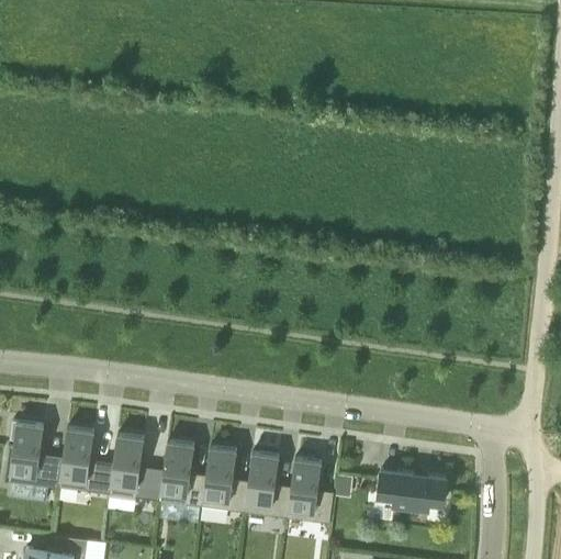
[(13,442),(8,482),(41,487),(58,489),(58,488),(63,457),(38,454),(43,426),(35,425),(12,422),(9,442),(13,442)]
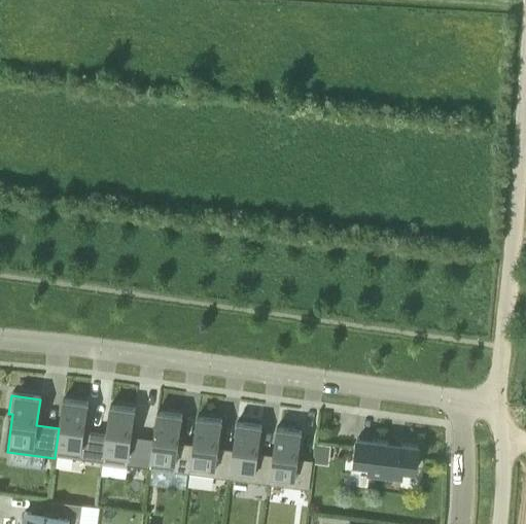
[(59,428),(55,457),(102,463),(105,434),(83,431),(88,405),(62,402),(59,428)]
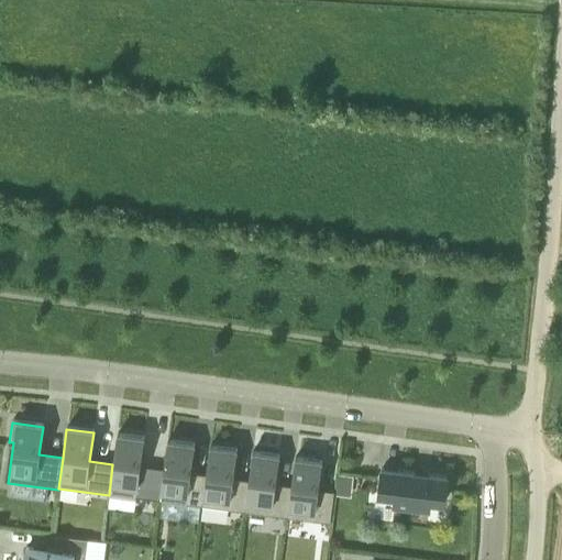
[(112,464),(109,495),(158,502),(163,471),(140,468),(143,439),(117,436),(112,464)]
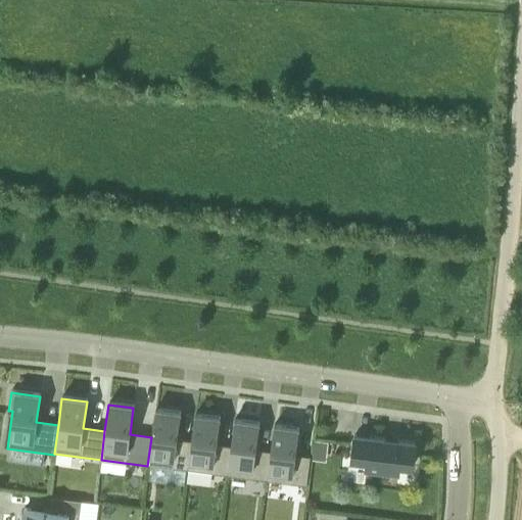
[(151,437),(147,466),(187,471),(191,442),(176,440),(180,415),(155,411),(151,437)]
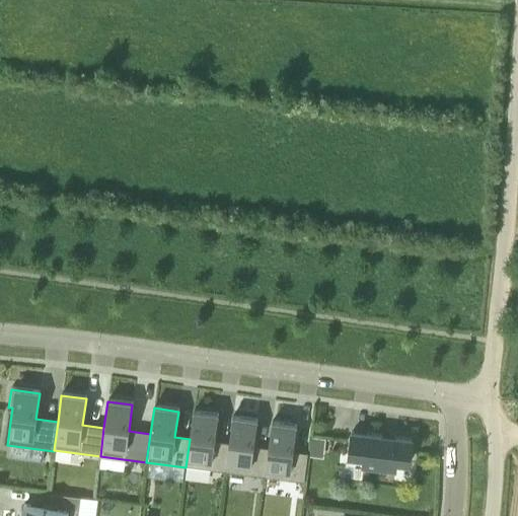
[(190,439),(186,467),(225,473),(228,444),(214,442),(218,417),(193,413),(190,439)]
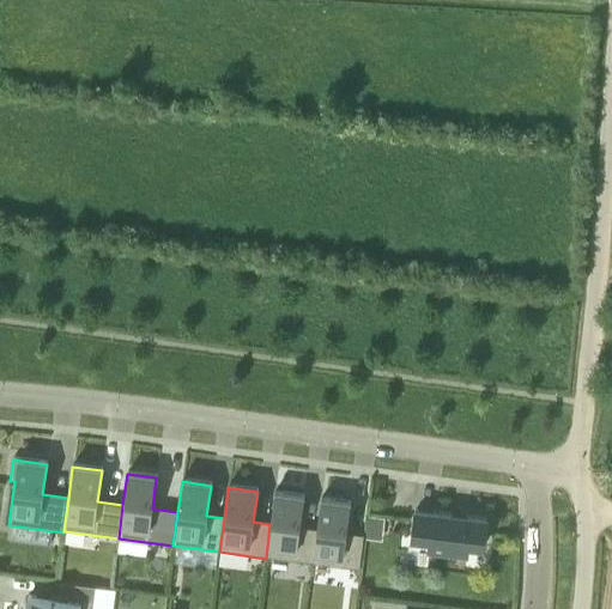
[(270,524),(266,559),(311,565),(316,531),(300,529),(303,498),(274,494),(270,524)]
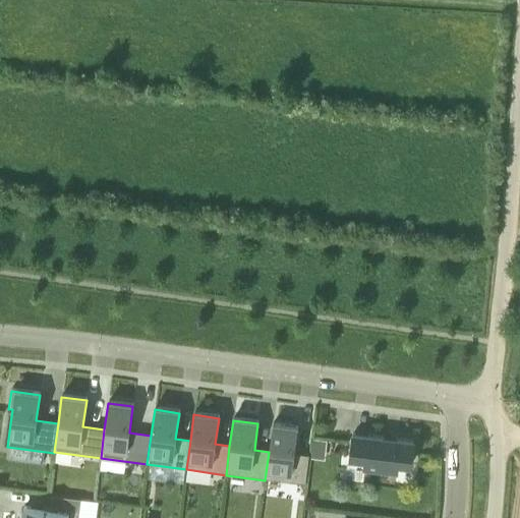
[(269,452),(265,480),(304,485),(308,457),(293,455),(297,428),(273,425),(269,452)]
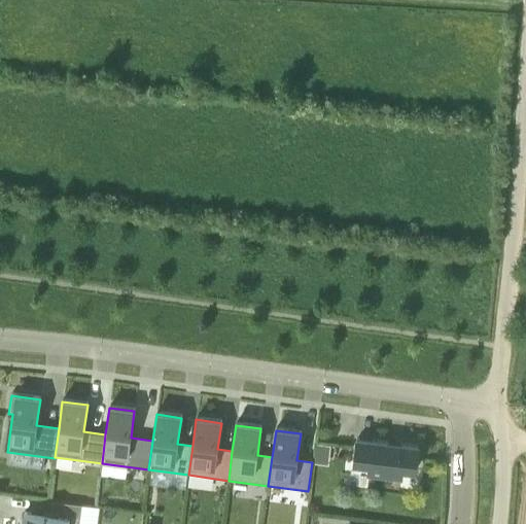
[(356,441),(353,465),(369,467),(367,477),(400,481),(401,472),(415,473),(418,448),(356,441)]
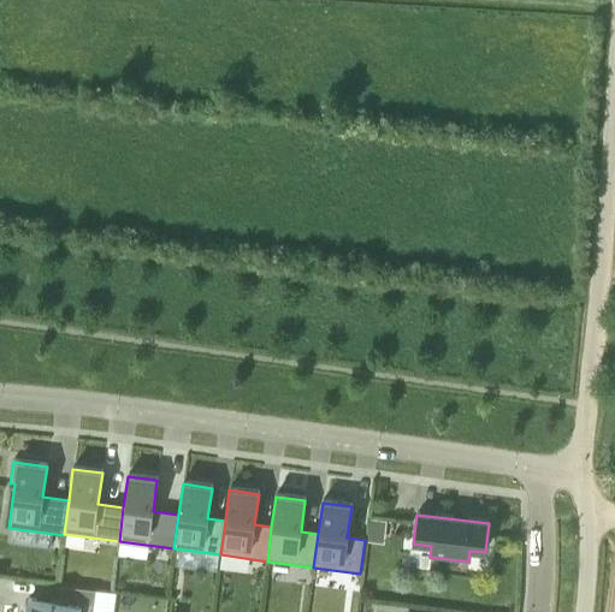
[(371,522),(368,544),(383,545),(385,523),(371,522)]
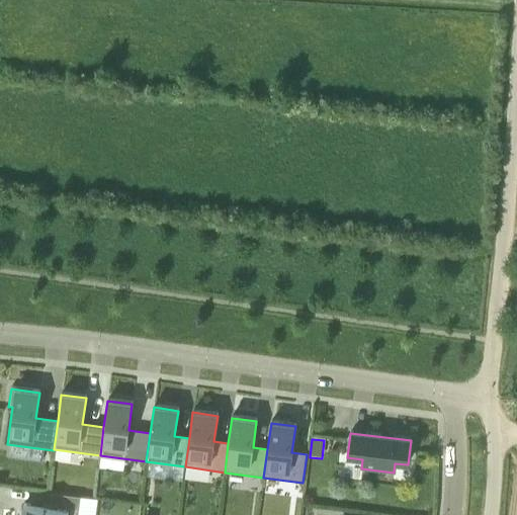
[(19,514),(76,514),(79,498),(51,495),(49,509),(23,506),(21,514),(19,514)]
